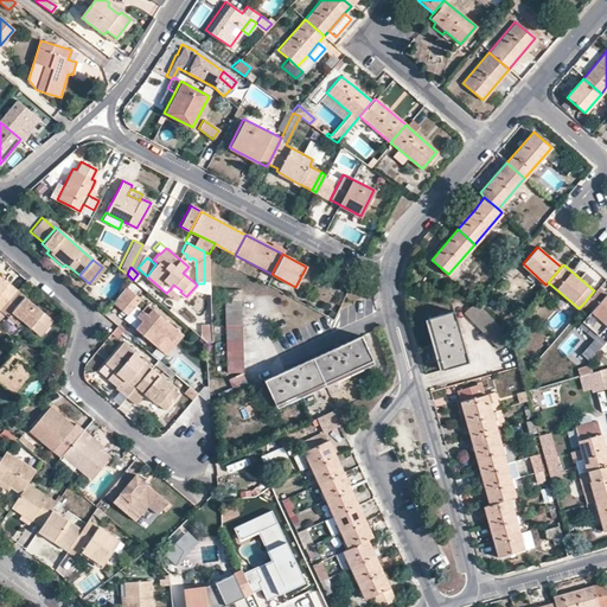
[(192,296),(204,298),(204,283),(197,283),(197,285),(186,296),(192,296)]
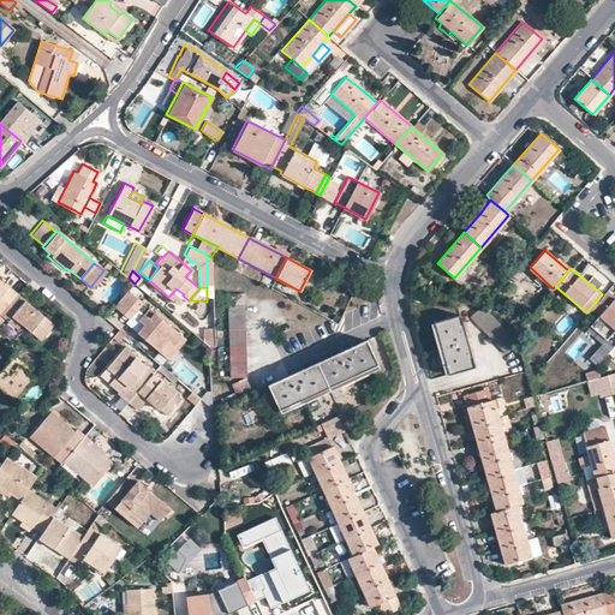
[(6,288),(4,292),(0,288),(0,315),(12,300),(16,297),(6,288)]
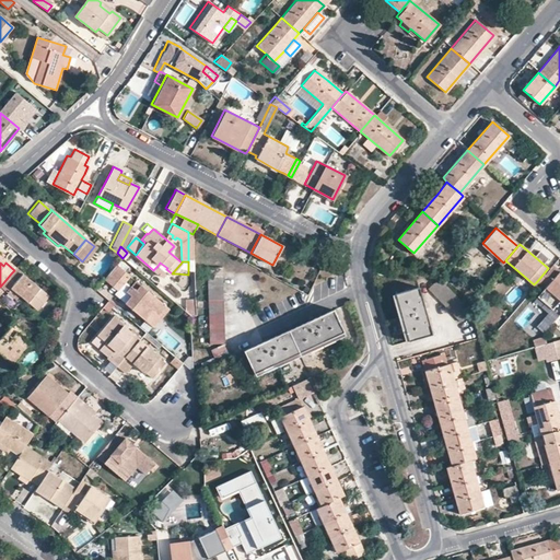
[(129,275),(115,265),(103,280),(115,291),(129,275)]
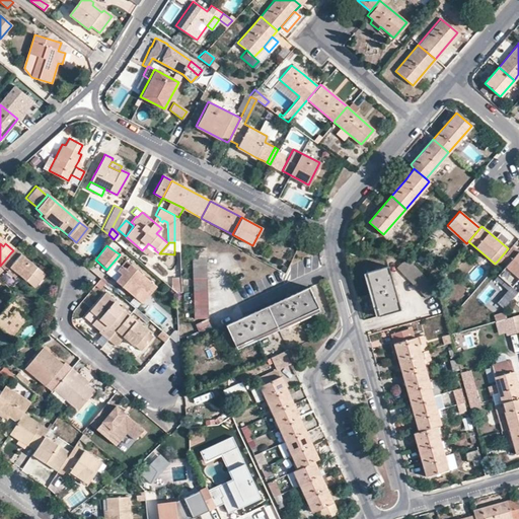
[(518,251),(511,245),(508,248),(498,261),(518,278),(518,251)]
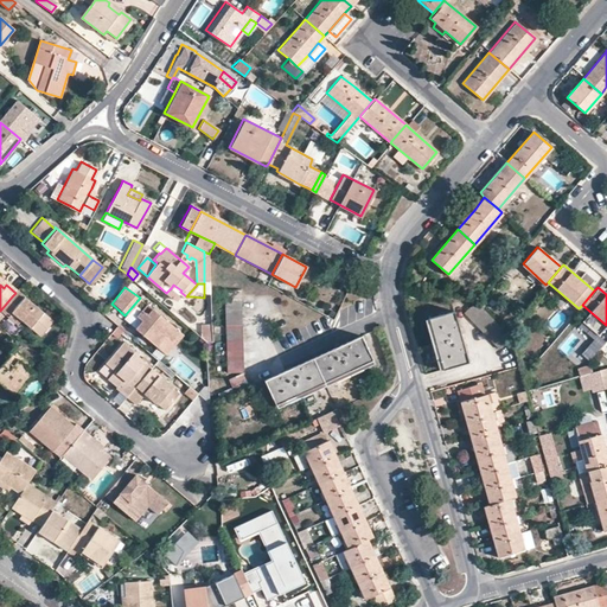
[(171,288),(166,293),(173,299),(178,294),(171,288)]
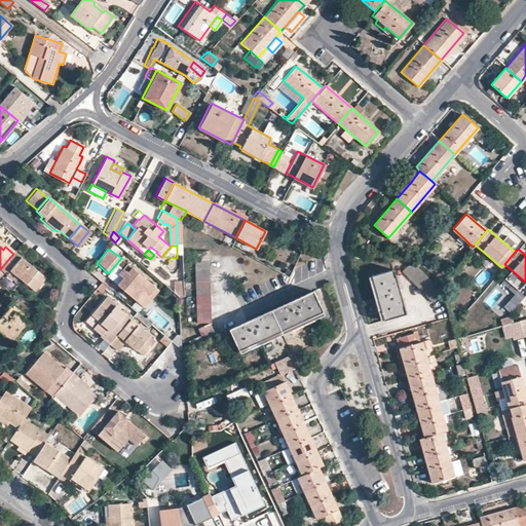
[(203,322),(210,322),(209,275),(209,260),(209,250),(193,251),(193,260),(194,284),(195,322),(203,322)]
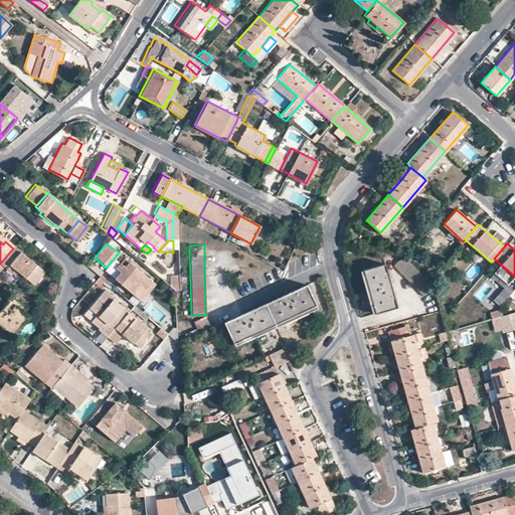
[(13,248),(10,251),(17,256),(19,253),(13,248)]
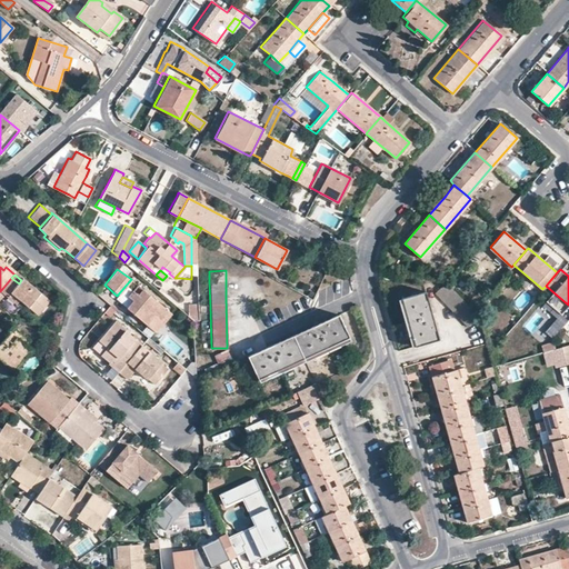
[(39,295),(21,280),(19,283),(11,278),(0,291),(0,292),(3,296),(7,299),(10,295),(19,301),(28,309),(39,295)]
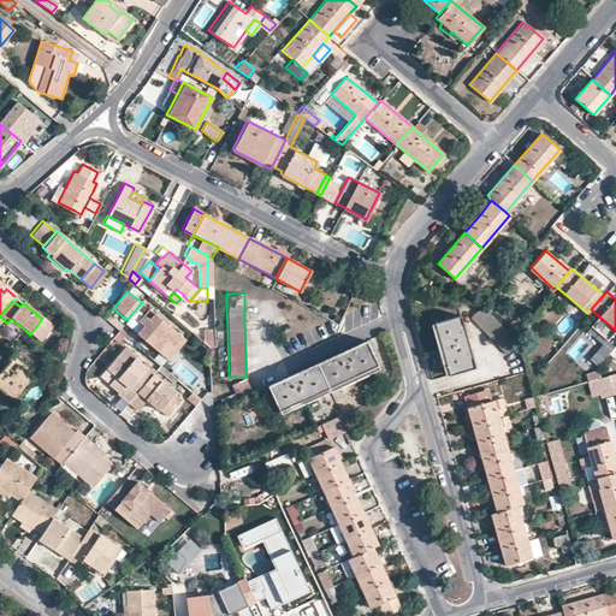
[(149,309),(142,302),(126,320),(124,324),(137,336),(144,326),(142,324),(138,321),(149,309)]
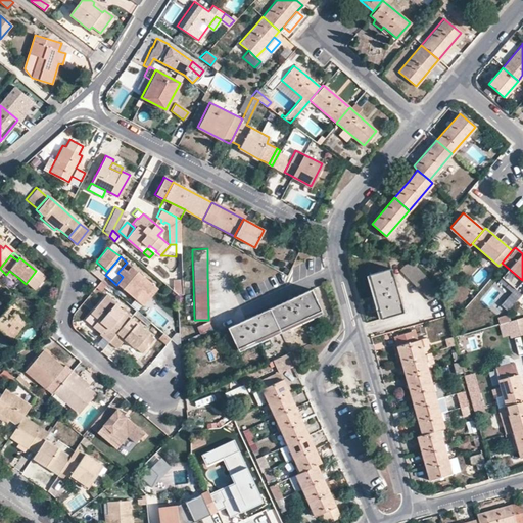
[(410,258),(398,270),(429,299),(439,290),(437,288),(418,268),(410,258)]
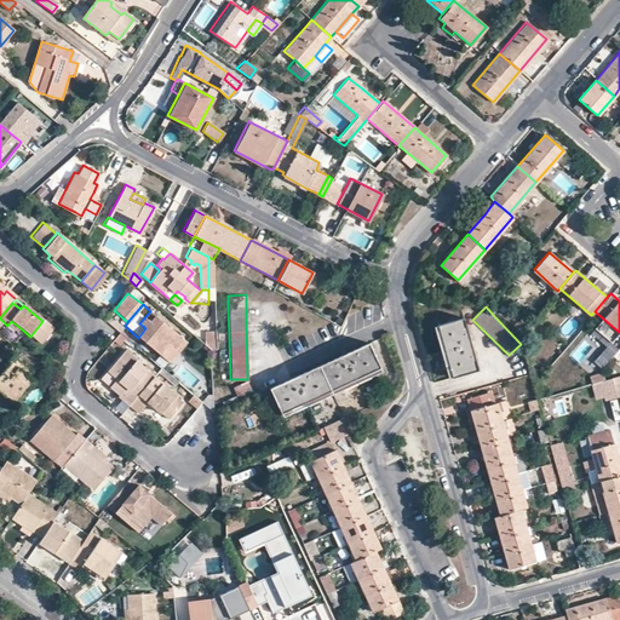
[(584,322),(590,315),(581,308),(574,315),(584,322)]
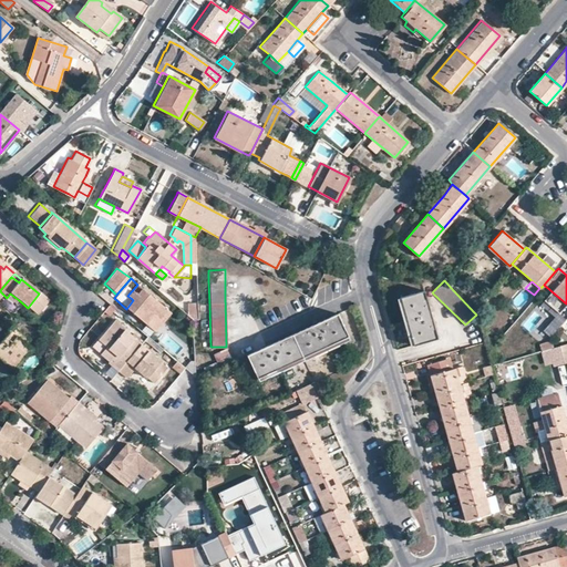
[(126,309),(147,326),(154,318),(158,321),(167,310),(137,285),(127,296),(131,298),(134,295),(136,297),(133,300),(126,309)]
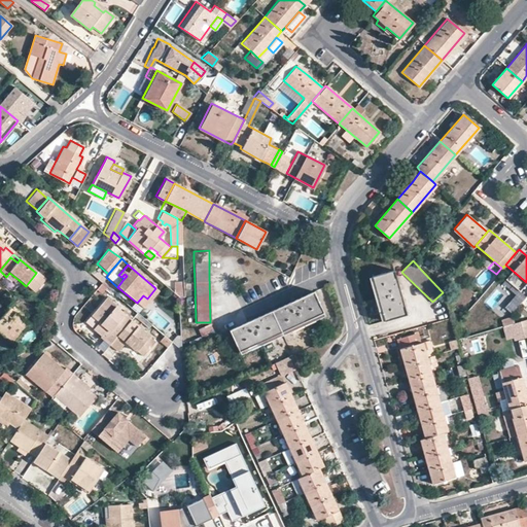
[(393,270),(369,277),(381,320),(406,314),(393,270)]
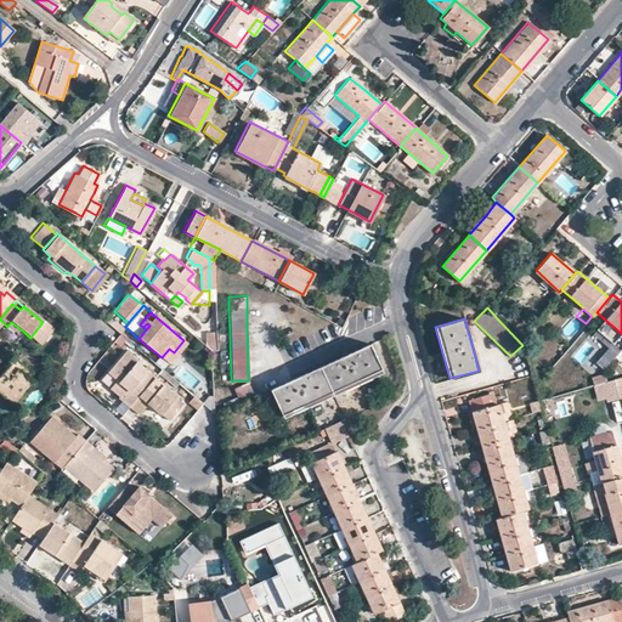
[(11,322),(7,327),(17,334),(21,329),(11,322)]
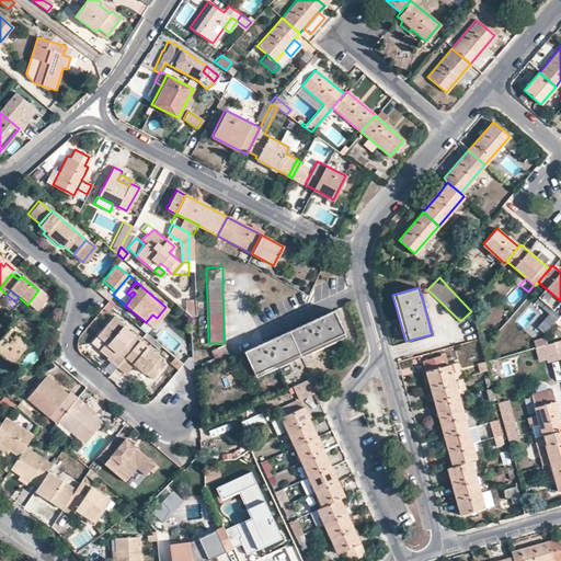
[(477,302),(470,305),(471,311),(472,312),(479,311),(477,302)]
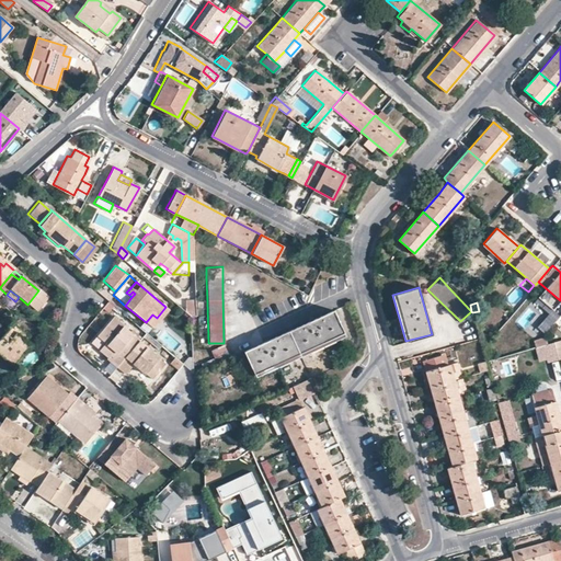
[(165,307),(157,318),(152,315),(146,322),(153,330),(170,310),(165,307)]
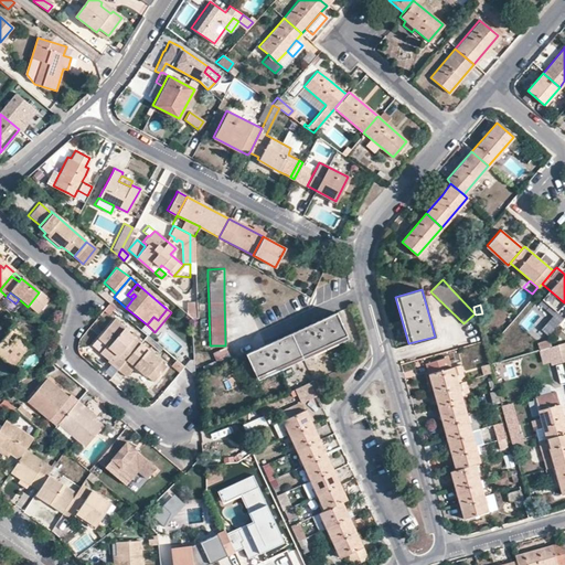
[(246,353),(256,375),(344,334),(334,312),(246,353)]
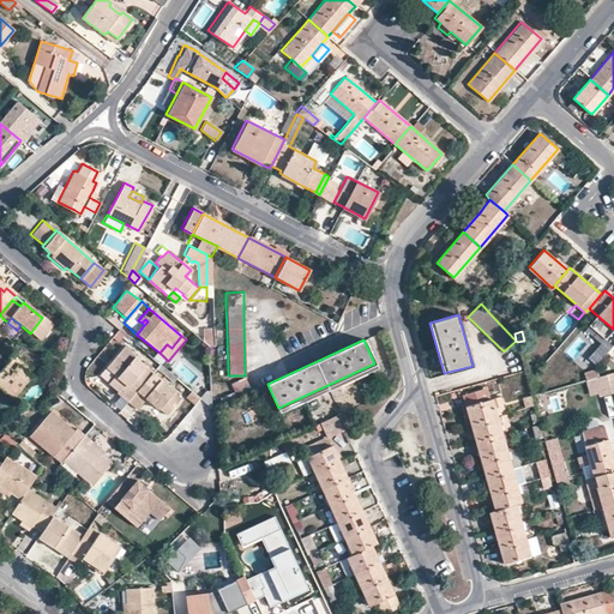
[(120,395),(128,401),(151,374),(152,373),(134,359),(134,356),(124,347),(107,367),(118,375),(109,384),(118,392),(119,390),(122,392),(120,395)]
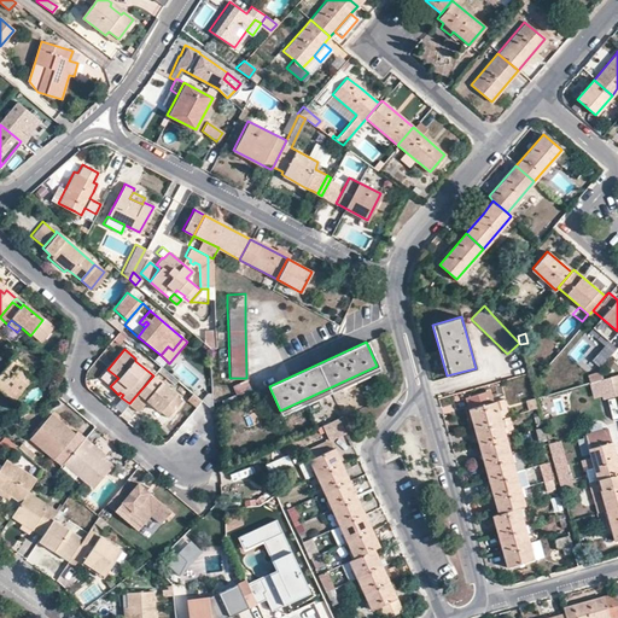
[(0,371),(0,390),(13,403),(33,380),(27,375),(23,373),(28,368),(13,356),(0,371)]
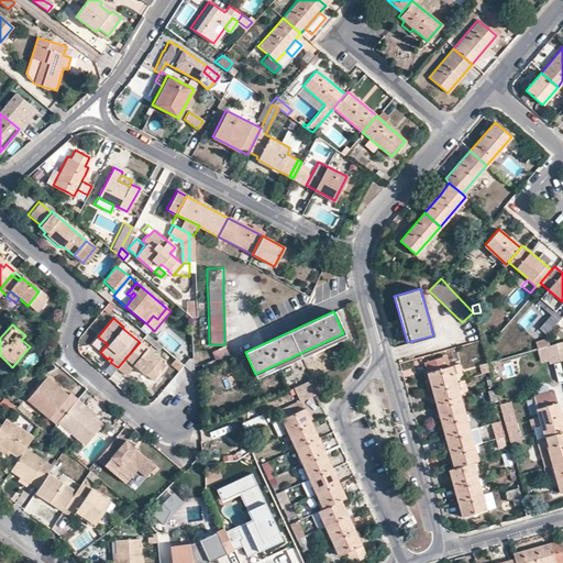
[(166,331),(159,340),(176,352),(183,344),(166,331)]
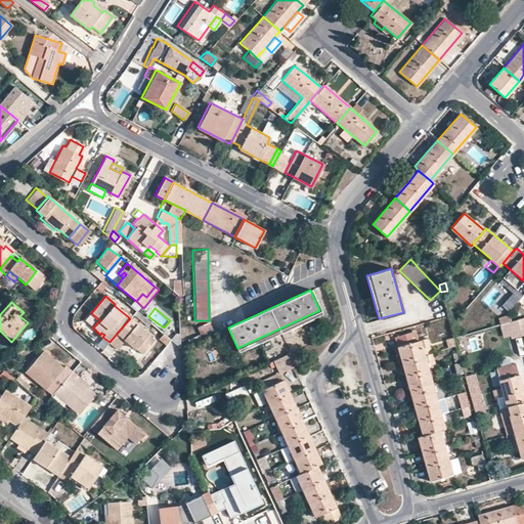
[(91,313),(85,321),(93,328),(100,320),(91,313)]
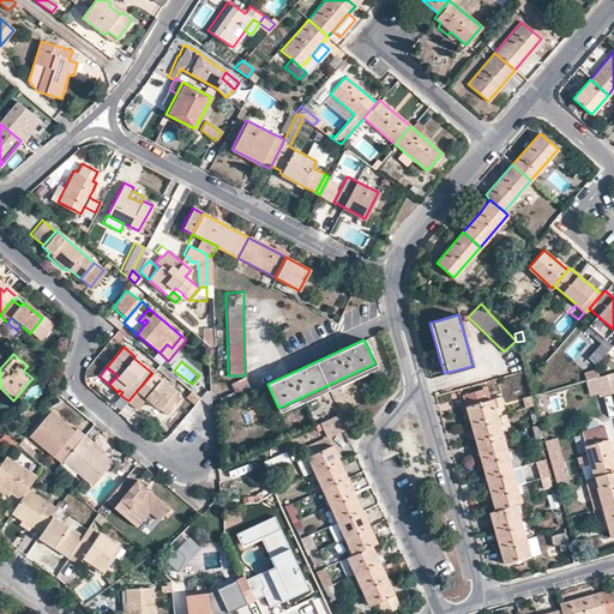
[(166,414),(180,397),(151,374),(128,401),(128,402),(137,410),(144,402),(146,398),(156,407),(166,414)]
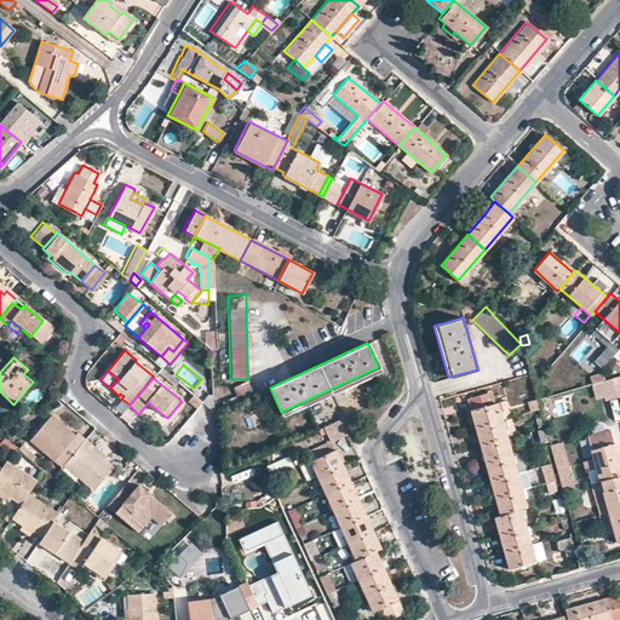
[(233,386),(239,401),(254,394),(247,380),(233,386)]
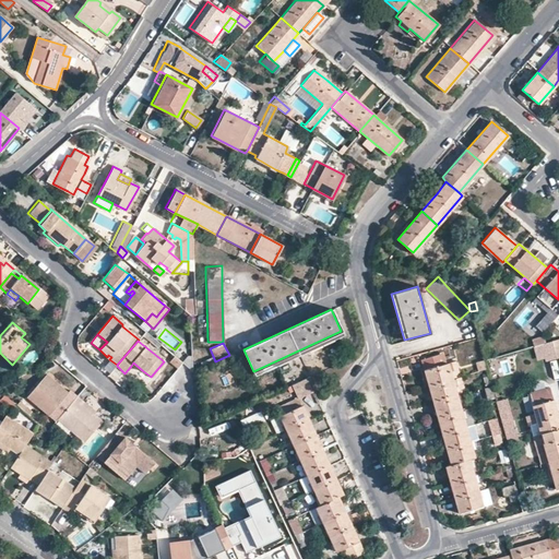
[(421,358),(429,384),(461,375),(455,360),(444,364),(442,353),(421,358)]
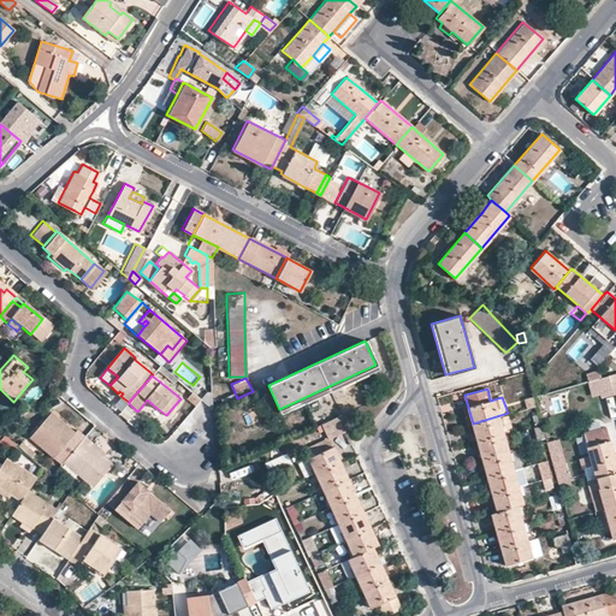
[(201,401),(189,391),(184,398),(196,407),(201,401)]
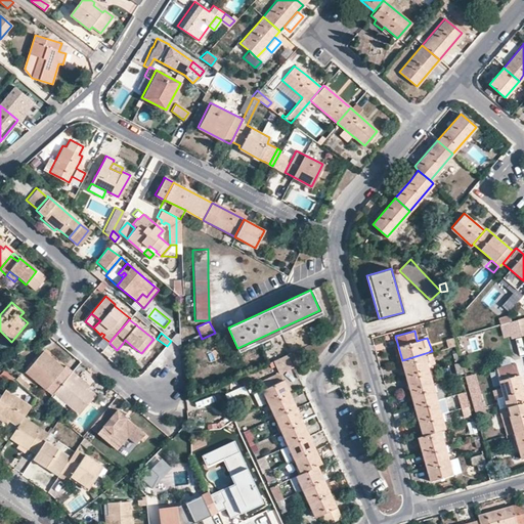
[(464,340),(463,334),(453,337),(454,342),(464,340)]
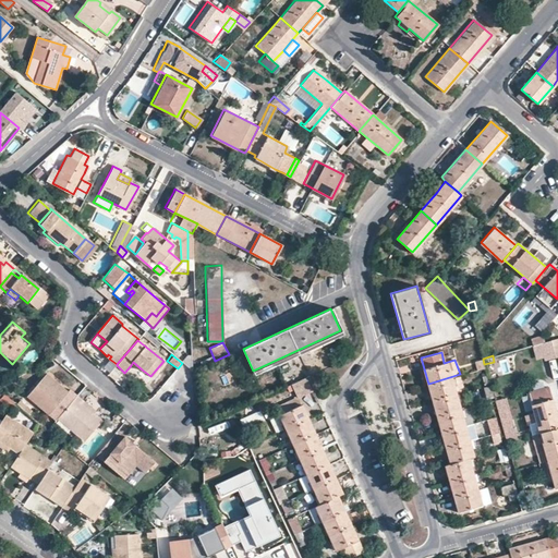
[(477,370),(480,368),(484,366),(484,364),(483,359),(475,361),(477,370)]
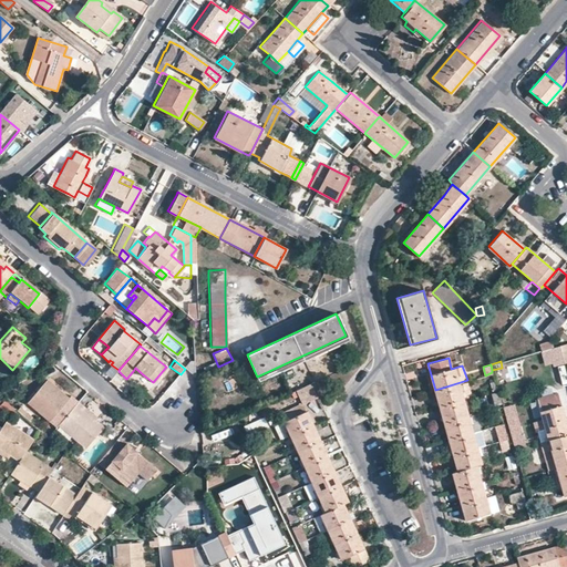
[(135,368),(133,371),(142,378),(144,375),(135,368)]
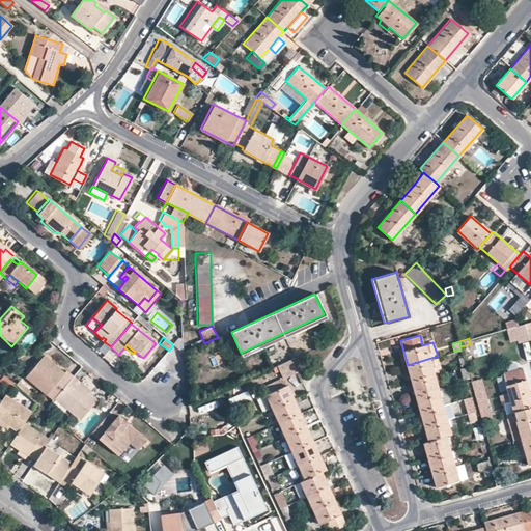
[(460,367),(466,366),(460,348),(456,351),(457,354),(460,367)]
